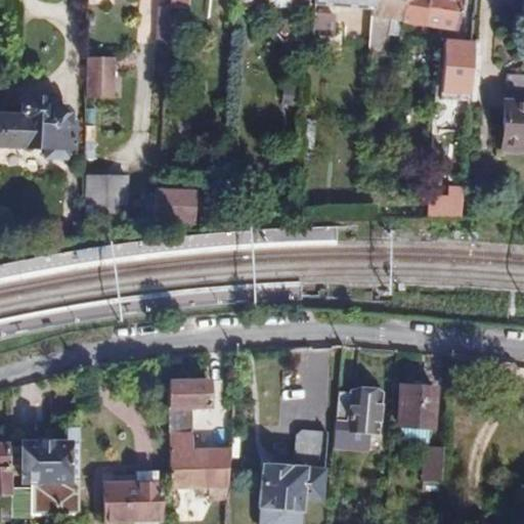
[(267,0),(267,3),(270,7),(288,9),(291,5),(291,0),(267,0)]
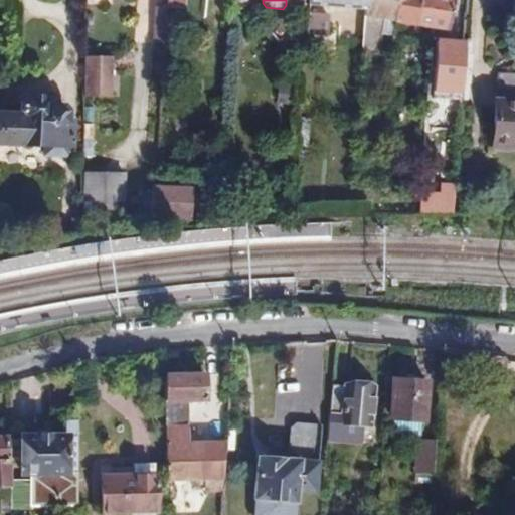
[(365,16),(446,31),(452,0),(308,0),(309,4),(365,8),(365,16)]
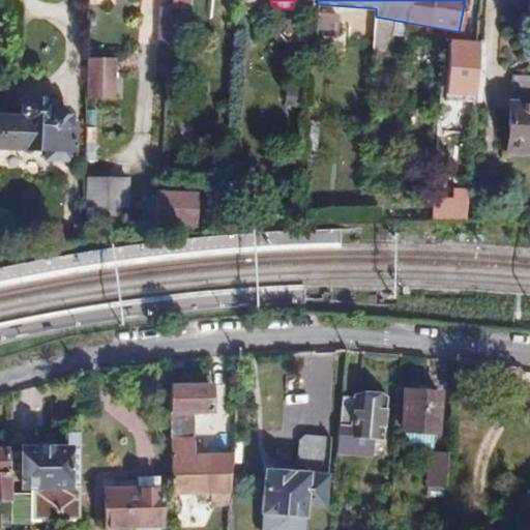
[(317,13),(315,34),(336,36),(337,16),(317,13)]
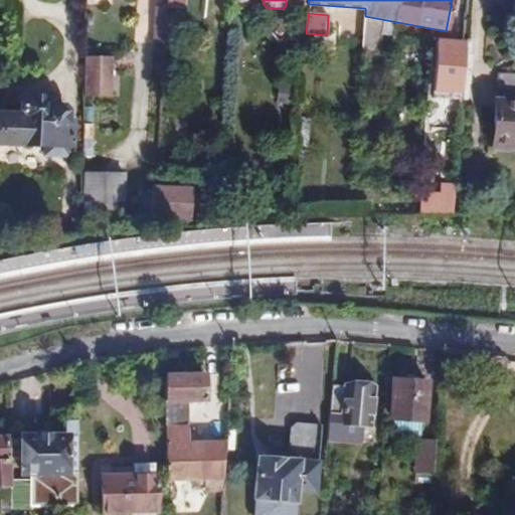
[(460,98),(463,41),(434,39),(431,97),(460,98)]
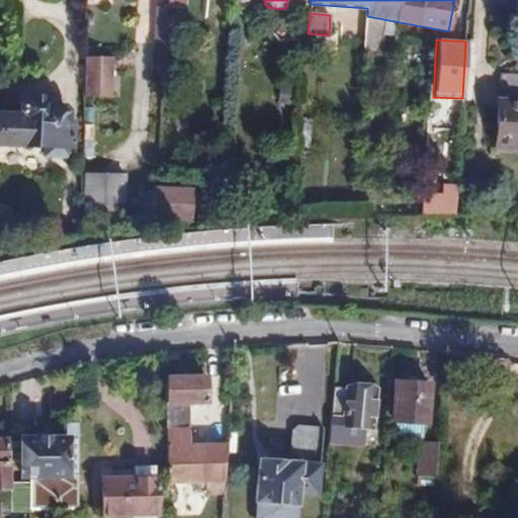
[(84,59),(84,96),(111,96),(111,60),(84,59)]
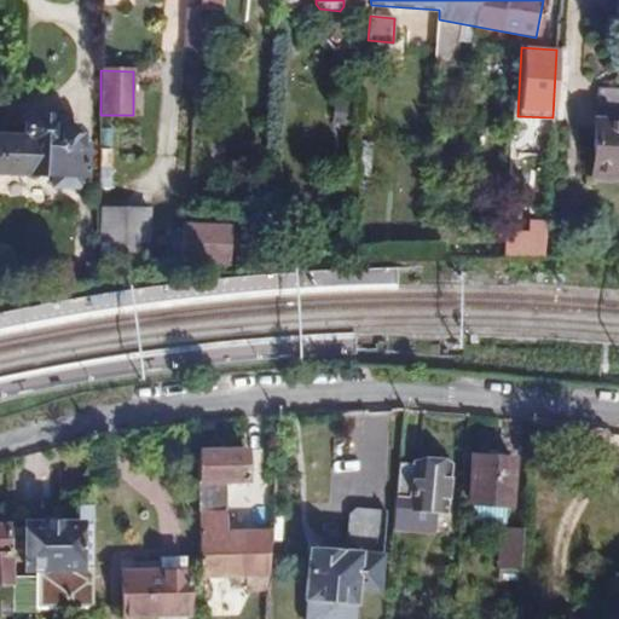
[(618,90),(597,88),(591,169),(618,171),(618,90)]
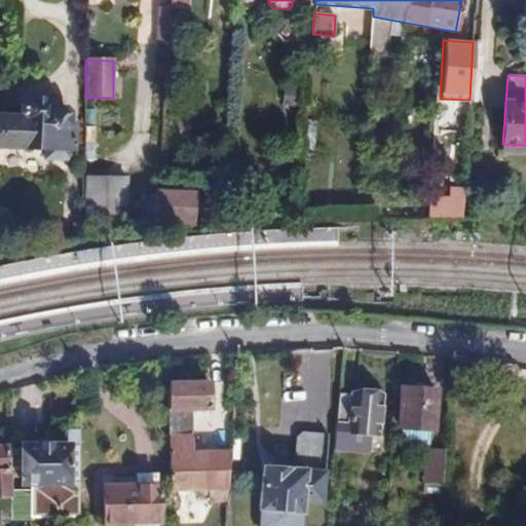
[(0,116),(0,147),(45,150),(44,160),(70,161),(72,126),(68,125),(68,116),(63,109),(52,109),(53,102),(49,98),(29,97),(24,101),(24,105),(22,105),(21,118),(0,116)]
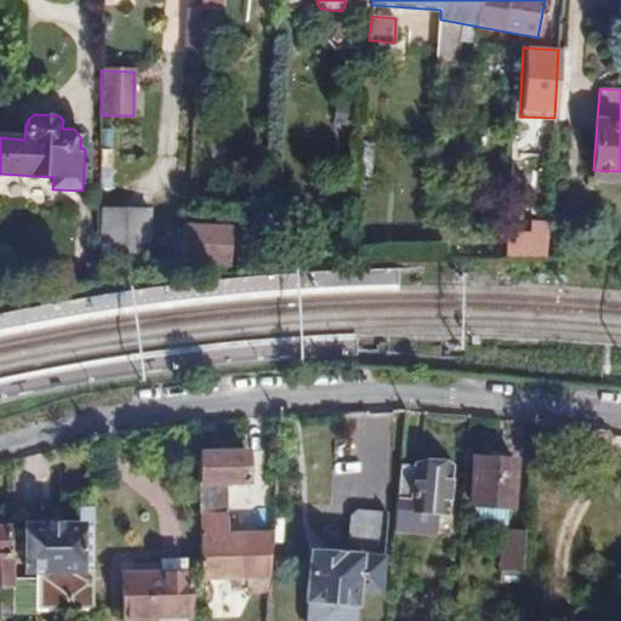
[(620,171),(593,170),(593,178),(620,180),(620,171)]
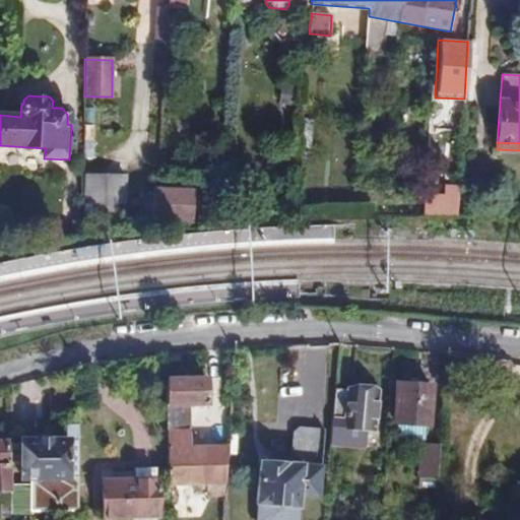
[(125,176),(85,175),(84,220),(124,221),(125,176)]
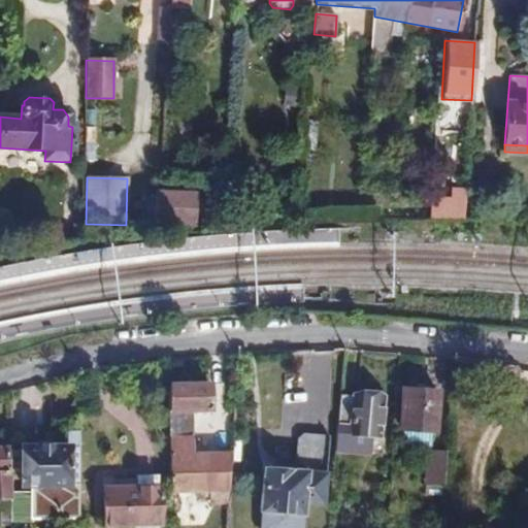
[(196,226),(198,192),(157,190),(155,224),(196,226)]
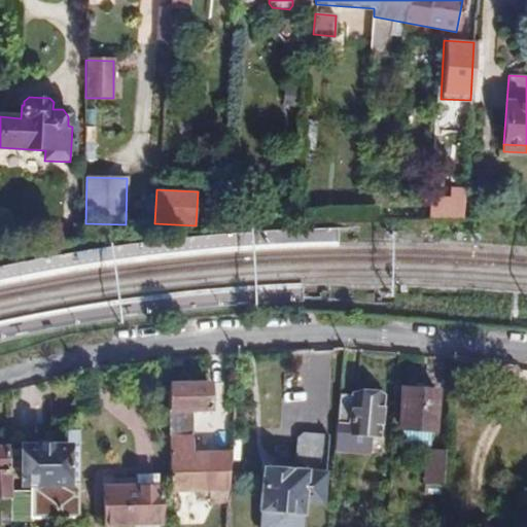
[(430,203),(429,218),(463,218),(464,202),(430,200),(430,203)]
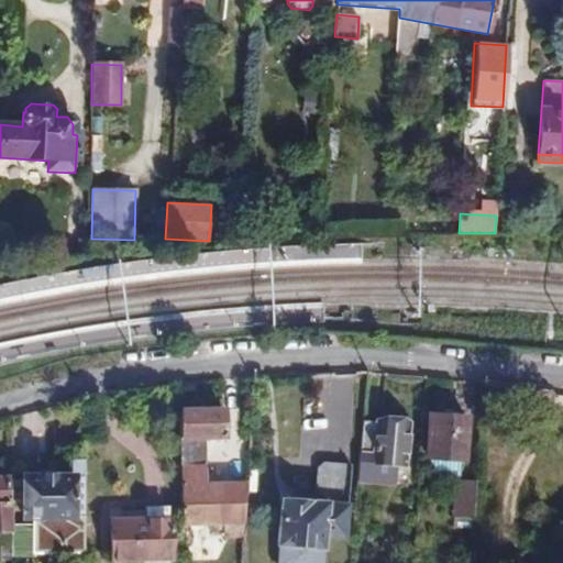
[(179,410),(181,525),(245,523),(247,484),(205,485),(203,438),(222,438),(222,410),(179,410)]
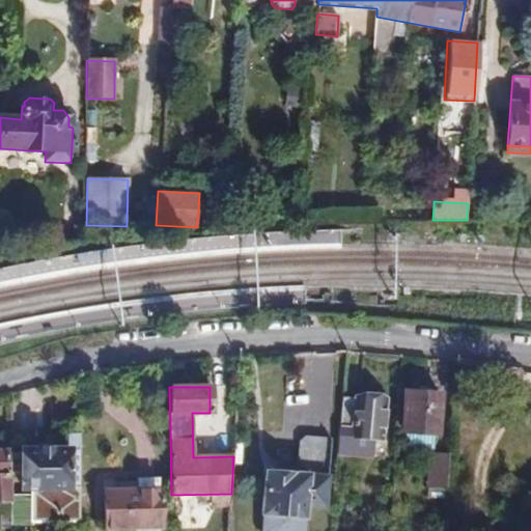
[(404,392),(402,431),(438,434),(441,394),(404,392)]
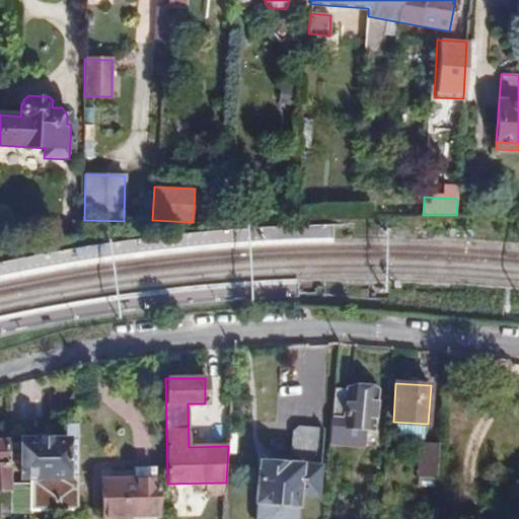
[(335,388),(331,419),(342,421),(342,428),(375,430),(378,392),(335,388)]
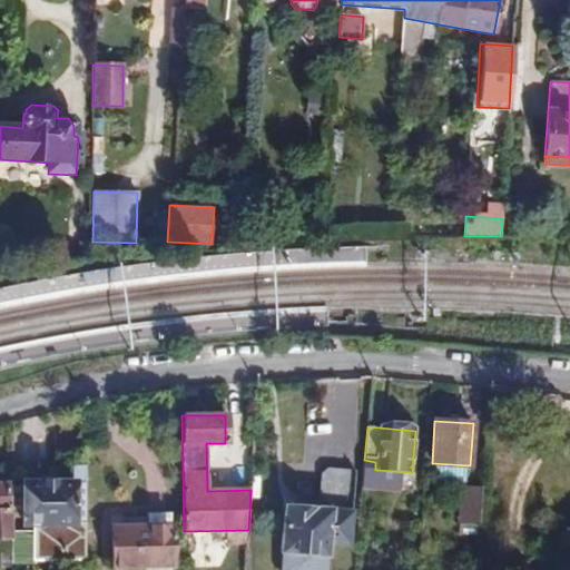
[(333,462),(333,432),(307,432),(308,462),(333,462)]
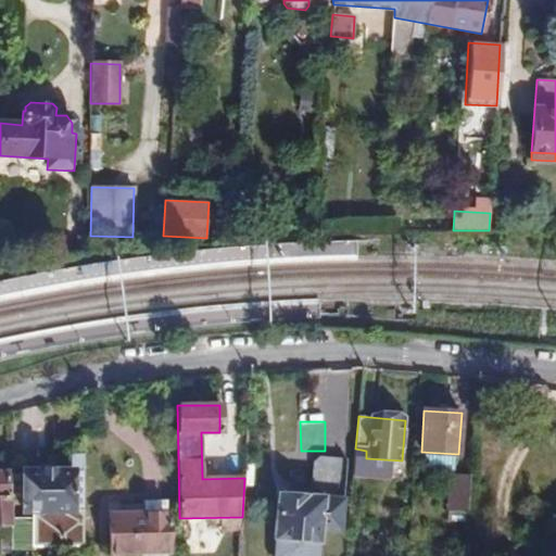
[(454,454),(432,453),(431,475),(453,476),(454,454)]
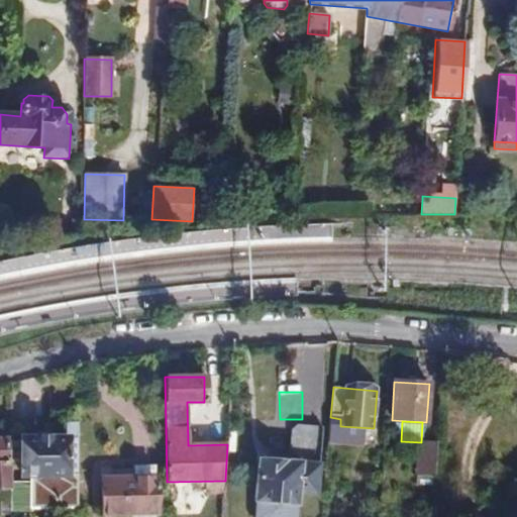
[(66,436),(20,436),(20,477),(31,477),(31,507),(79,507),(79,477),(69,477),(69,438),(78,438),(79,424),(66,424),(66,436)]
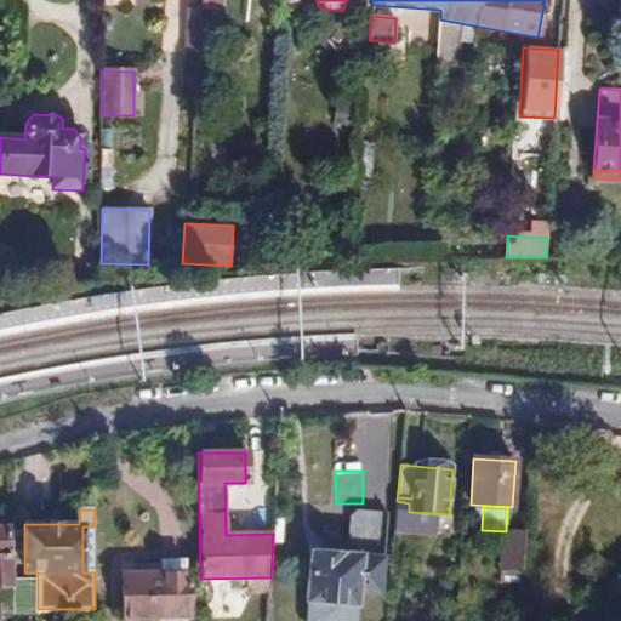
[(13,524),(13,573),(24,573),(24,524),(13,524)]
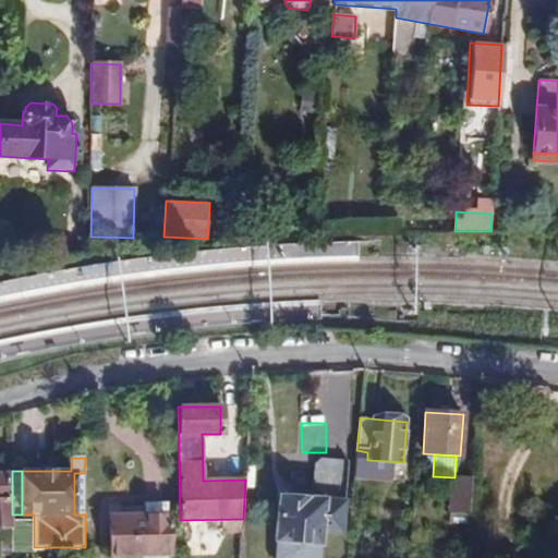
[(0,526),(10,526),(7,473),(0,473),(0,526)]
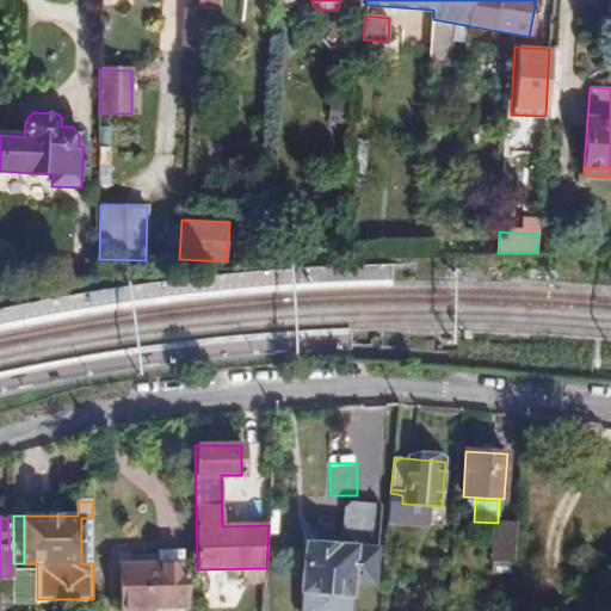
[(498,524),(497,559),(518,560),(519,524),(498,524)]
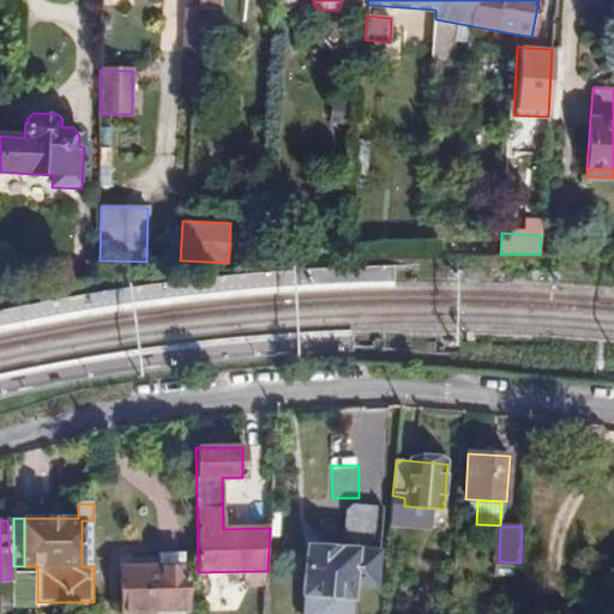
[(304,595),(351,600),(353,585),(375,588),(378,552),(307,546),(304,595)]
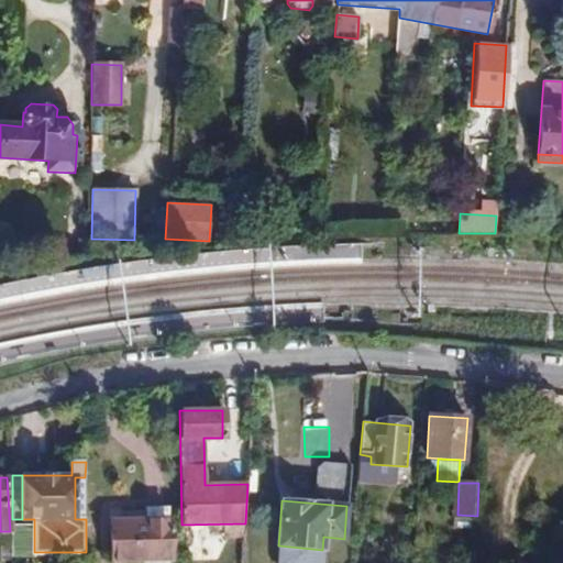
[(109,562),(174,561),(173,519),(170,519),(169,508),(146,508),(147,519),(108,520),(109,562)]
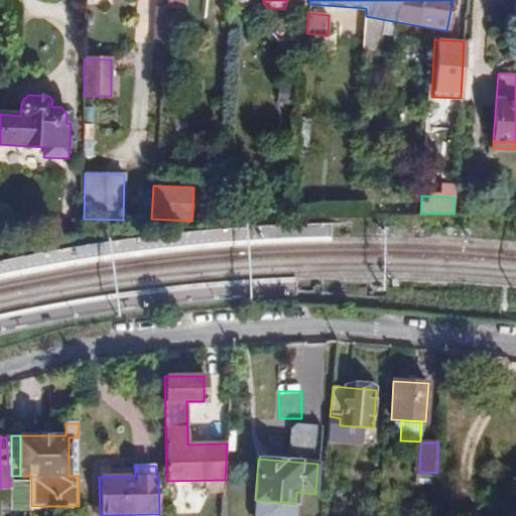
[(20,476),(11,476),(11,506),(31,506),(31,476),(20,476)]
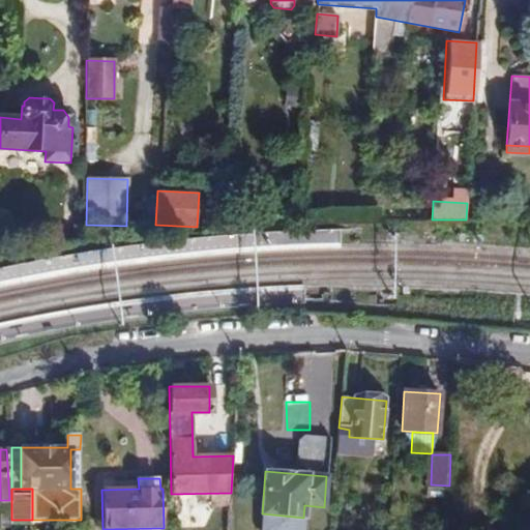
[(0,527),(10,528),(9,510),(0,510),(0,527)]
